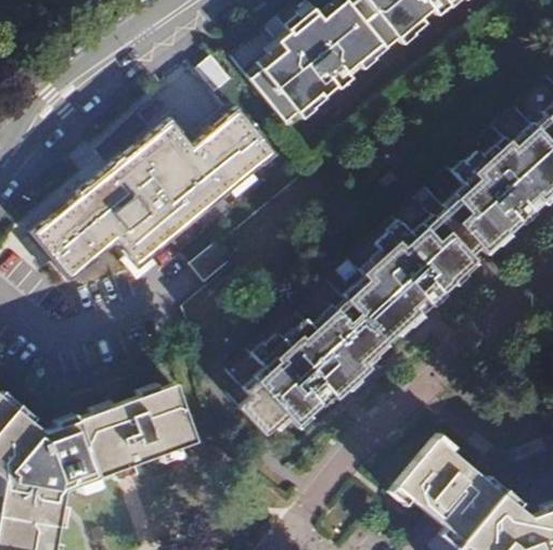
[(359,0),(352,5),(348,0),(325,18),(314,5),(290,28),(293,34),(299,40),(288,49),(283,42),(270,53),(277,60),(253,79),(288,122),(324,92),(317,84),(326,76),(329,74),(338,85),(339,87),(341,89),(355,78),(349,72),(384,45),(388,50),(435,10),(440,16),(453,5),(449,0),(359,0)]
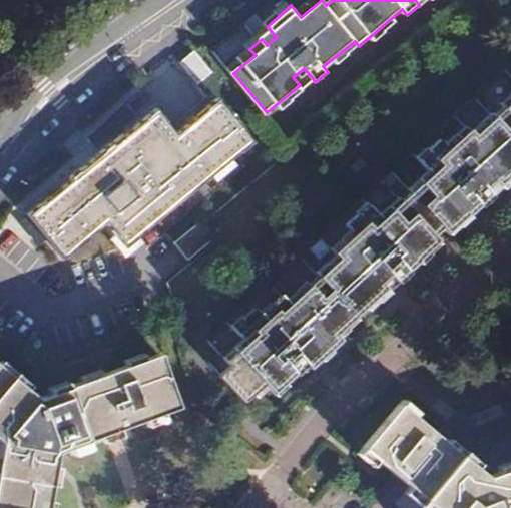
[(277,37),(271,31),(262,39),(267,45),(277,37)]
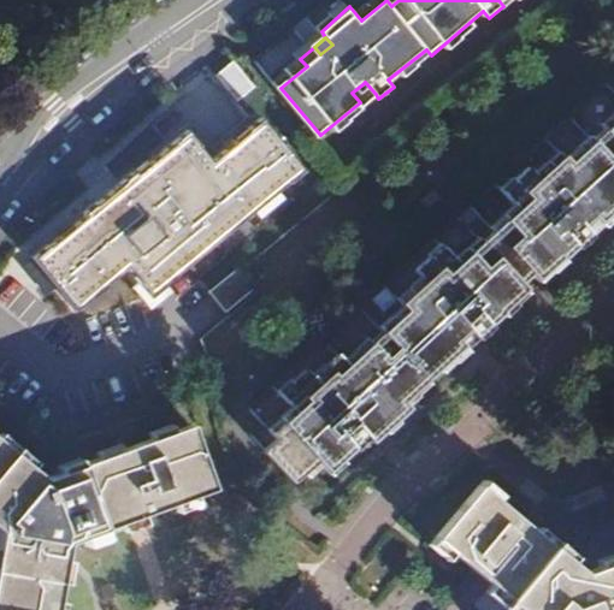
[(352,93),(360,102),(364,106),(371,99),(376,94),(365,82),(362,84),(352,93)]
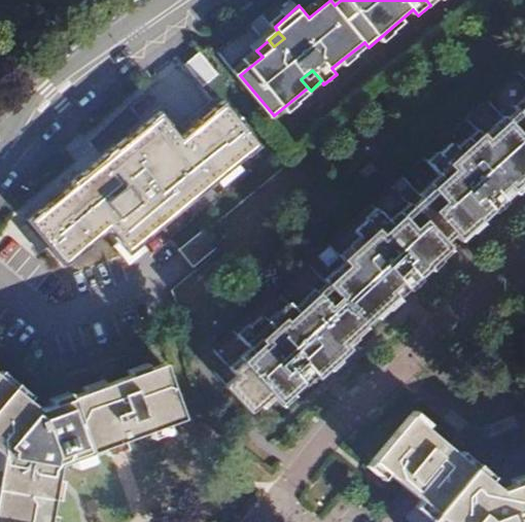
[(524,98),(516,107),(520,112),(524,107),(524,98)]
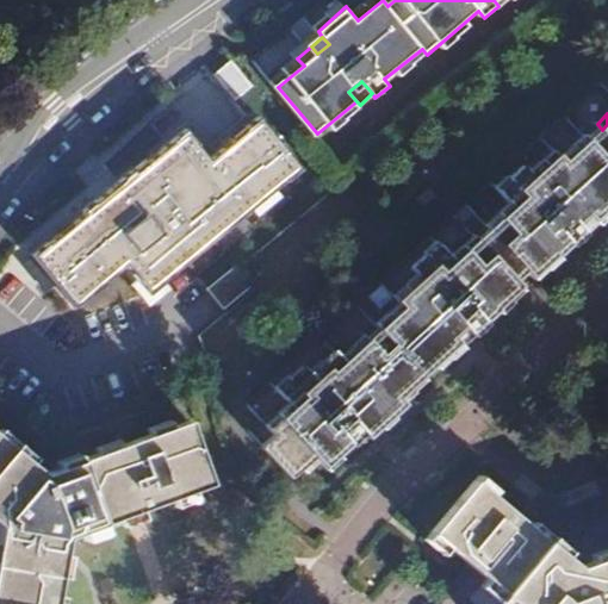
[(169,284),(167,281),(153,263),(187,235),(202,253),(290,181),(291,182),(308,169),(264,116),(248,128),(249,130),(215,160),(203,145),(204,144),(191,129),(177,141),(175,144),(141,174),(137,168),(123,180),(124,182),(101,201),(100,200),(86,211),(88,215),(54,244),(51,243),(37,256),(80,309),(95,296),(95,293),(129,265),(141,279),(140,281),(153,297),(169,284)]
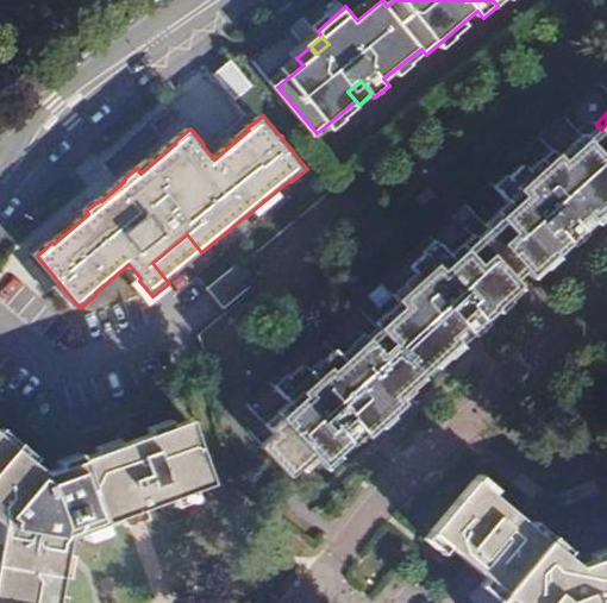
[(606,124),(601,130),(589,140),(567,161),(561,156),(538,176),(531,170),(527,165),(500,192),(508,202),(514,208),(492,228),(527,270),(533,276),(557,255),(558,256),(573,244),(575,246),(588,233),(587,230),(577,220),(589,211),(598,220),(606,211),(606,124)]
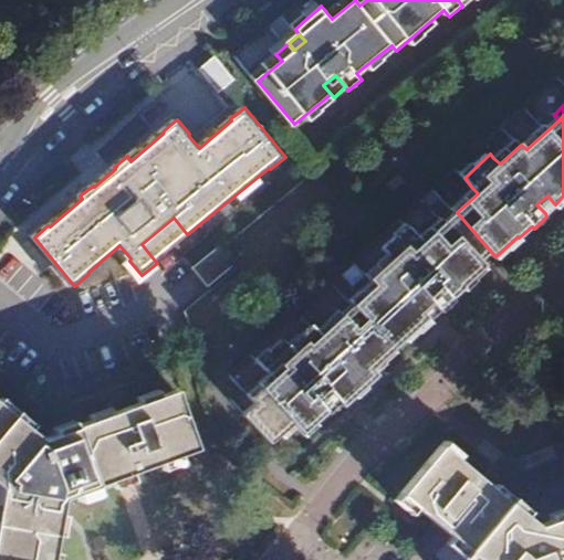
[(542,125),(521,145),(526,149),(547,130),(542,125)]
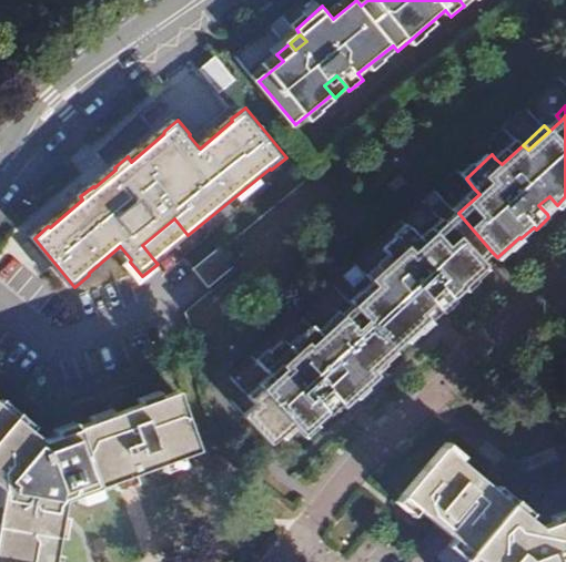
[(502,153),(495,159),(502,164),(523,145),(516,139),(502,153)]
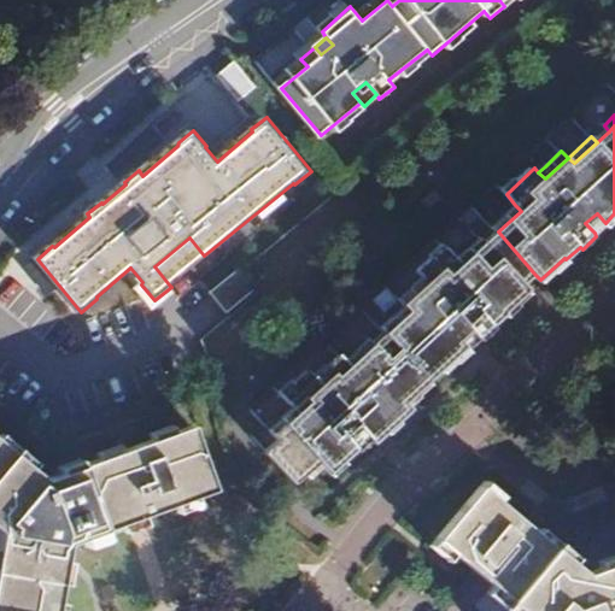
[(433,210),(446,198),(439,189),(426,203),(433,210)]
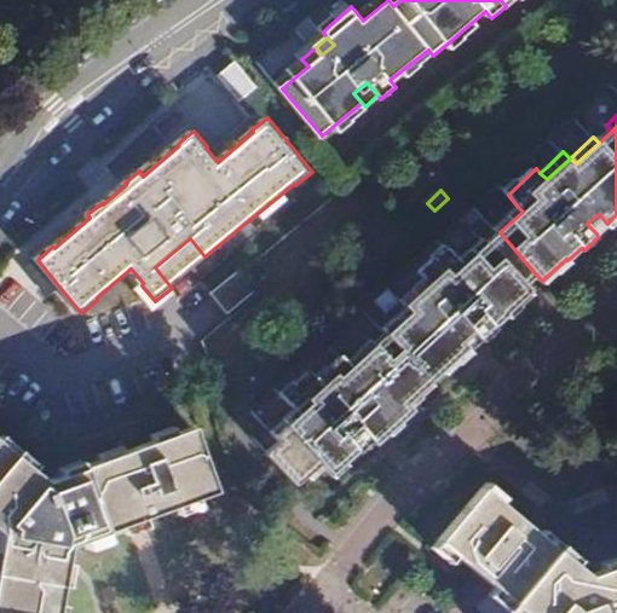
[(494,226),(500,232),(523,212),(517,206),(494,226)]
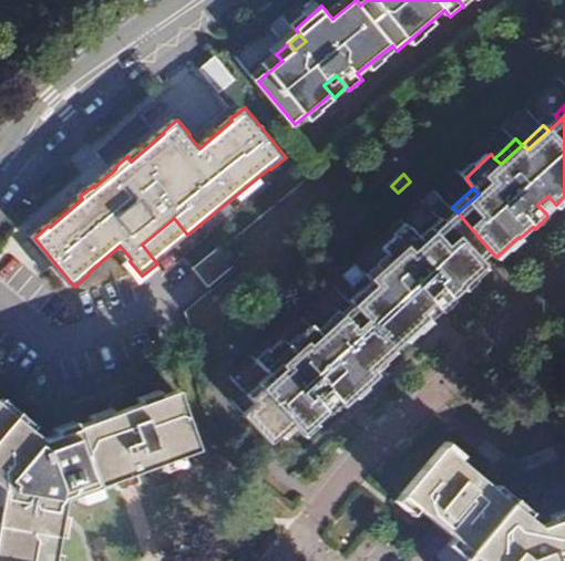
[(546,214),(556,205),(548,196),(537,205),(546,214)]
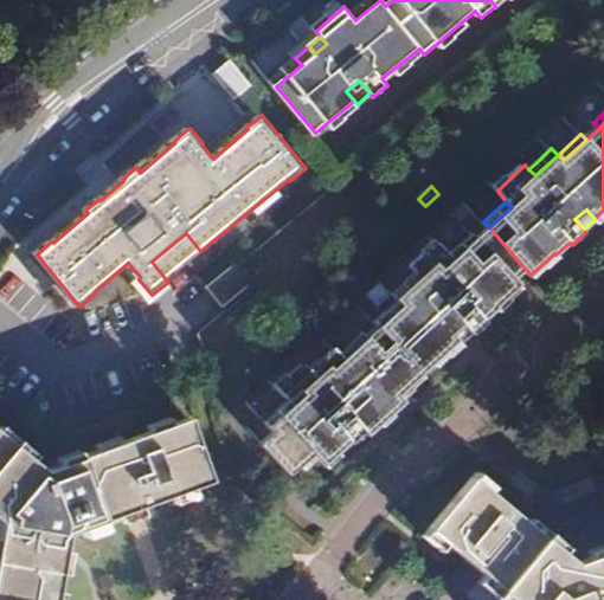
[(513,278),(525,269),(489,227),(477,239),(513,278)]
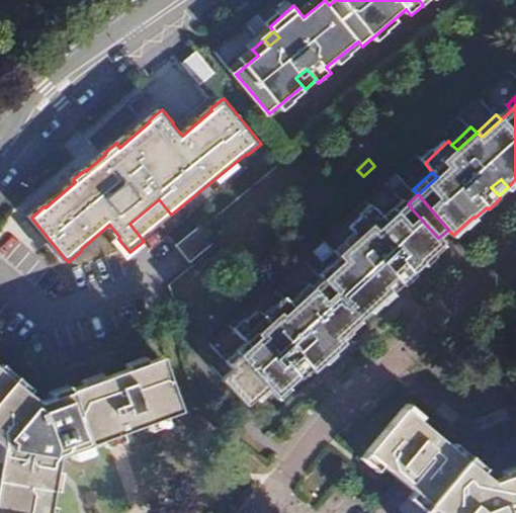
[(130,224),(142,239),(171,215),(159,199),(130,224)]
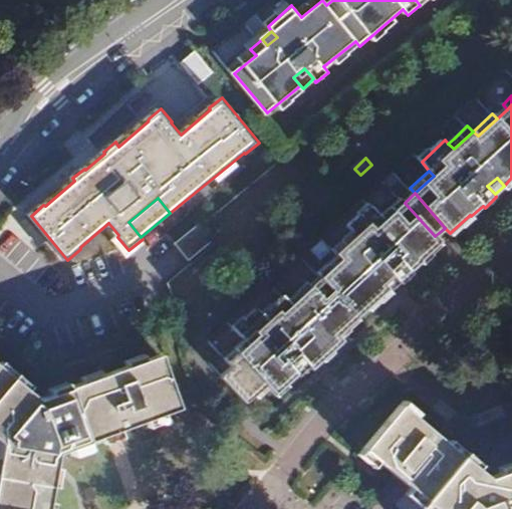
[(400,198),(380,216),(386,221),(405,203),(400,198)]
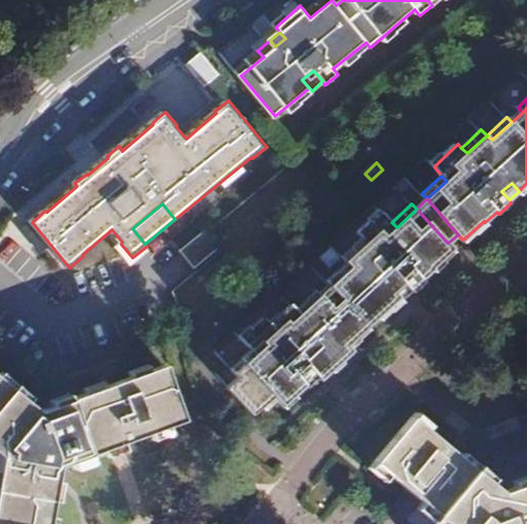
[(453,249),(447,243),(416,209),(397,227),(392,222),(383,213),(360,235),(363,238),(367,243),(347,262),(352,267),(332,285),(321,295),(301,314),(297,309),(275,328),(270,321),(267,317),(243,339),(250,347),(255,353),(236,372),(239,377),(229,388),(254,415),(276,397),(284,405),(305,386),(307,388),(319,375),(317,373),(310,365),(318,357),(326,366),(399,298),(393,290),(403,282),(408,288),(412,293),(425,281),(423,279),(434,269),(433,267),(453,249)]
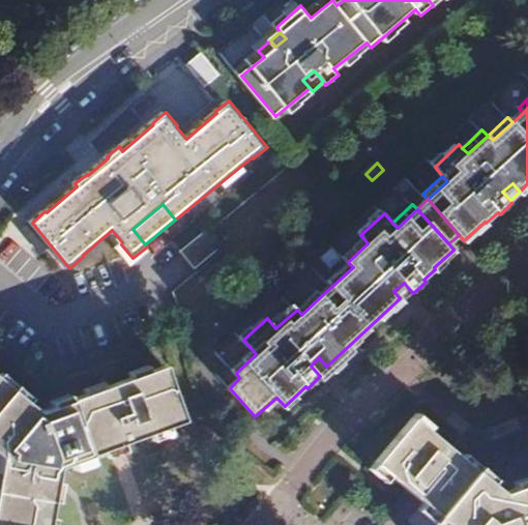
[(222,257),(207,238),(183,258),(198,276),(222,257)]
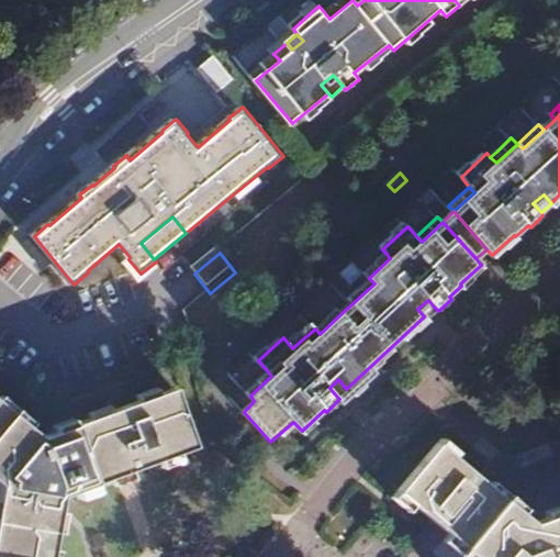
[(390,258),(385,253),(364,273),(369,278),(390,258)]
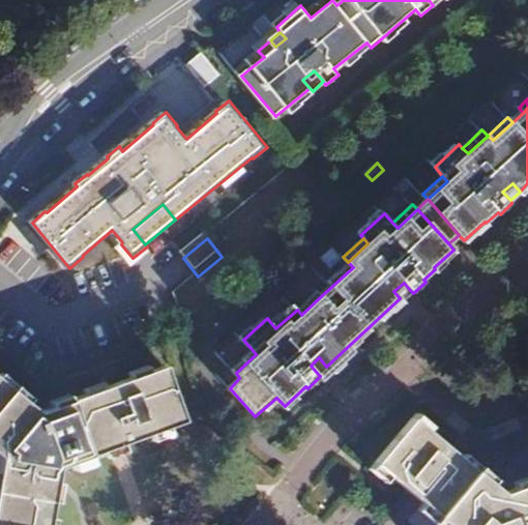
[(353,267),(348,262),(327,281),(332,286),(353,267)]
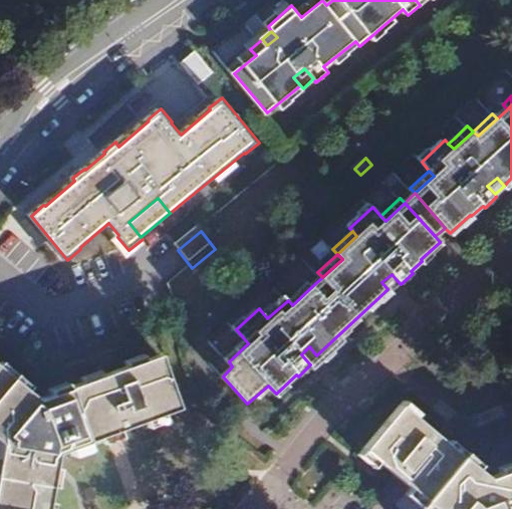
[(381,282),(388,289),(397,280),(392,274),(381,282)]
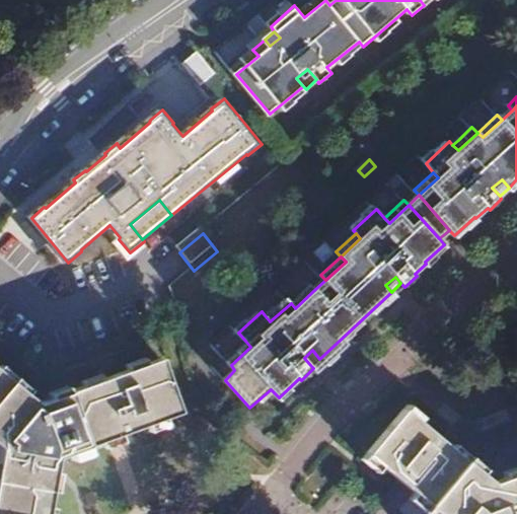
[(295,308),(315,289),(310,284),(291,303),(295,308)]
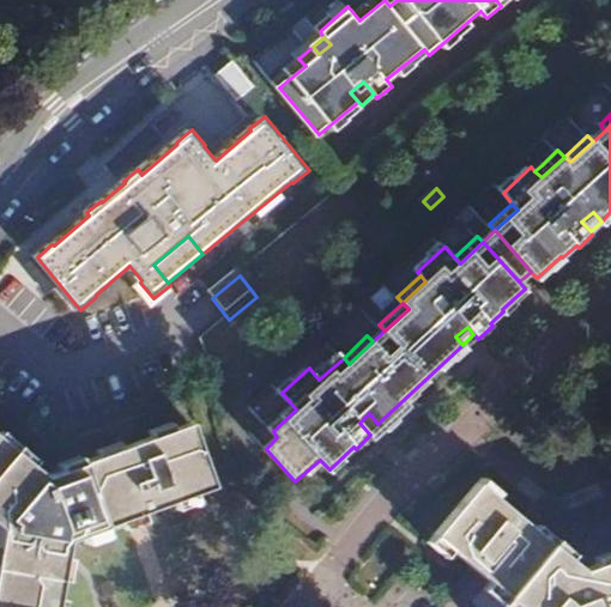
[(319,380),(344,358),(337,350),(313,372),(319,380)]
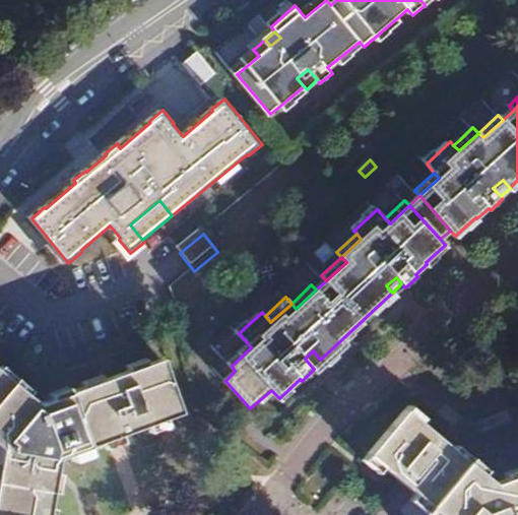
[(251,347),(246,341),(227,361),(232,366),(251,347)]
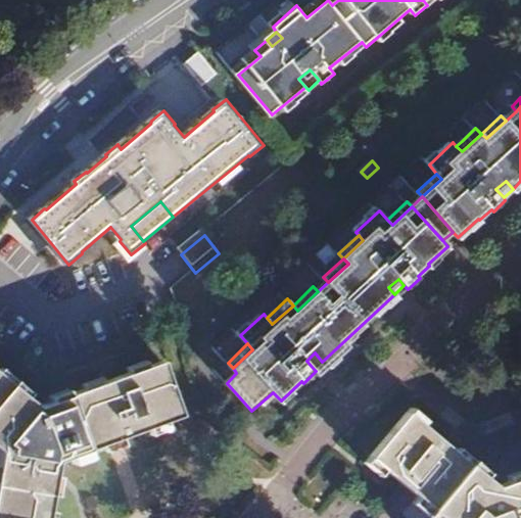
[(306,361),(314,369),(322,362),(315,352),(306,361)]
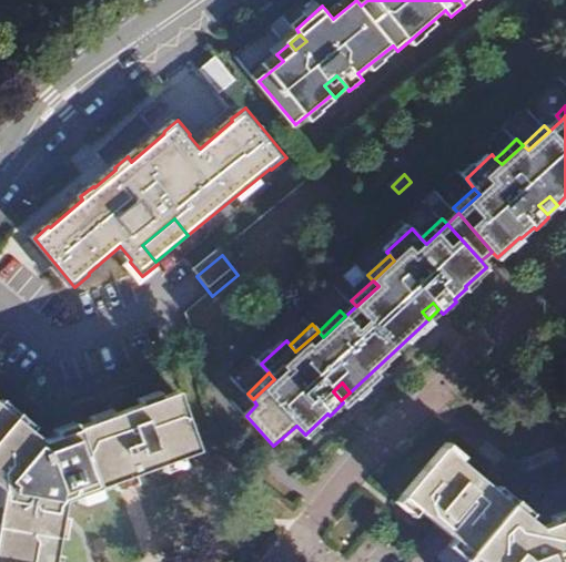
[(49,561),(60,502),(200,452),(179,392),(40,441),(0,407),(0,561),(49,561)]
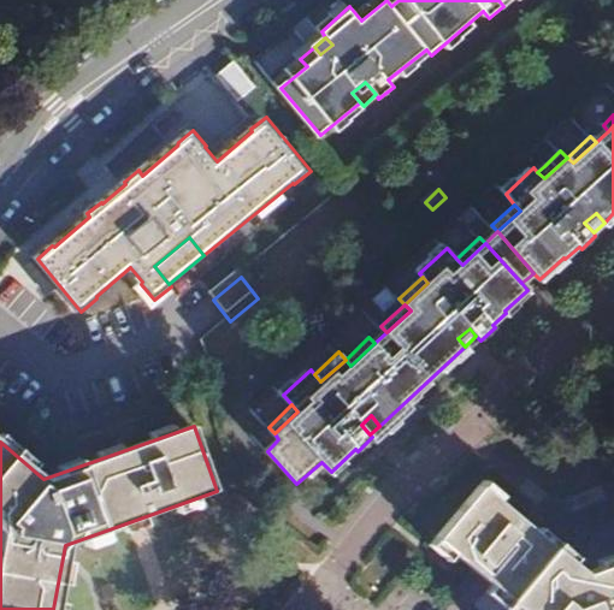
[(613,566),(586,576),(479,490),(437,542),(514,609),(613,609),(613,566)]
